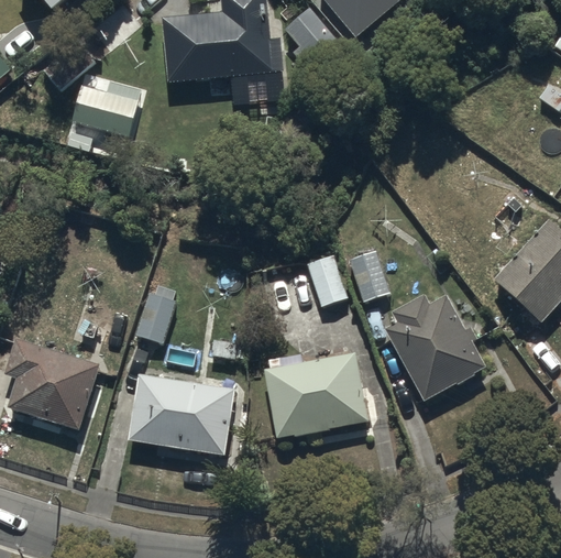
[(43,0),(54,12),(68,0),(43,0)]
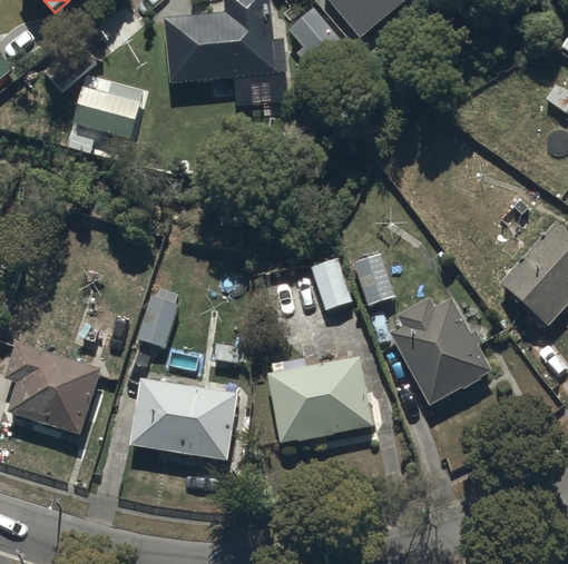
[(164,16),(170,83),(287,73),(284,38),(273,39),(270,0),(224,0),(225,10),(164,16)]
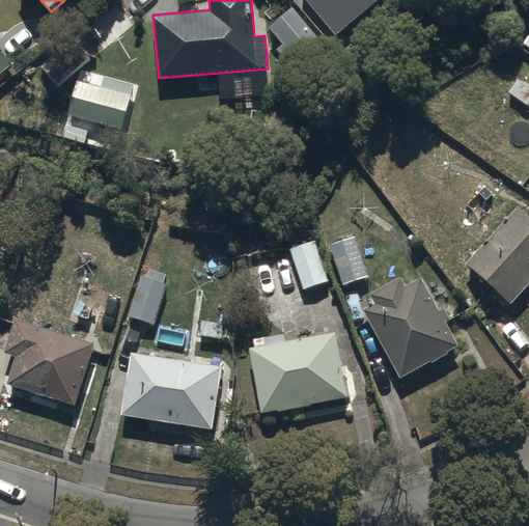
[(340,65),(293,10),(269,31),(279,43),(273,48),(287,65),(295,60),(316,86),(340,65)]
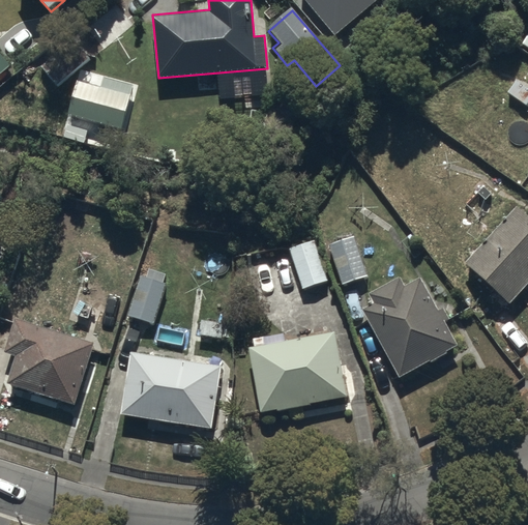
[(527,211),(521,205),(465,263),(507,304),(527,283),(527,211)]
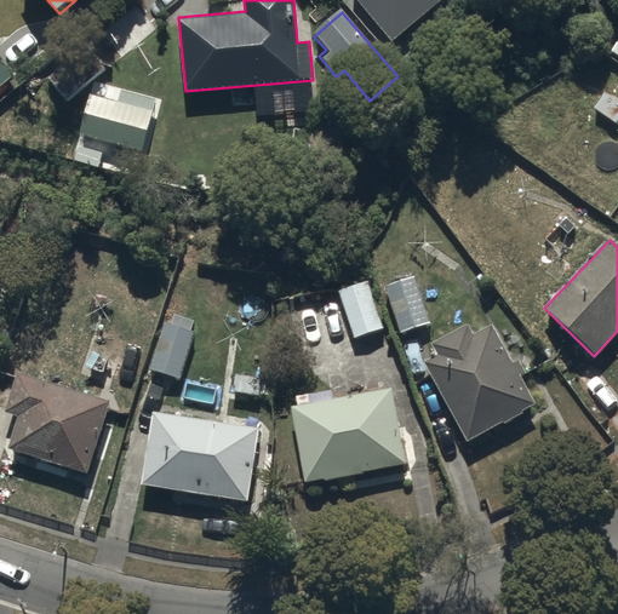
[(429,322),(413,274),(383,283),(399,332),(429,322)]
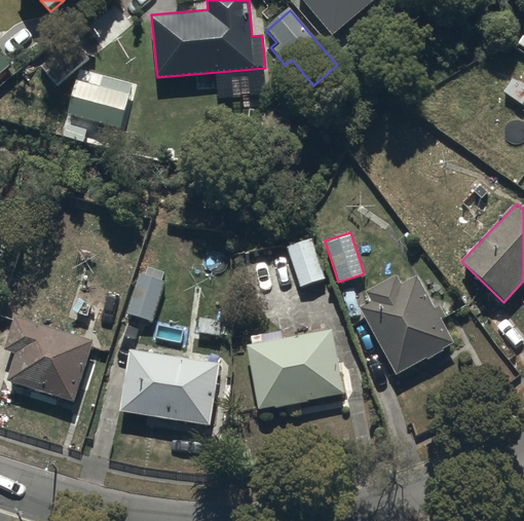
[(289,252),(299,286),(325,277),(313,244),(289,252)]
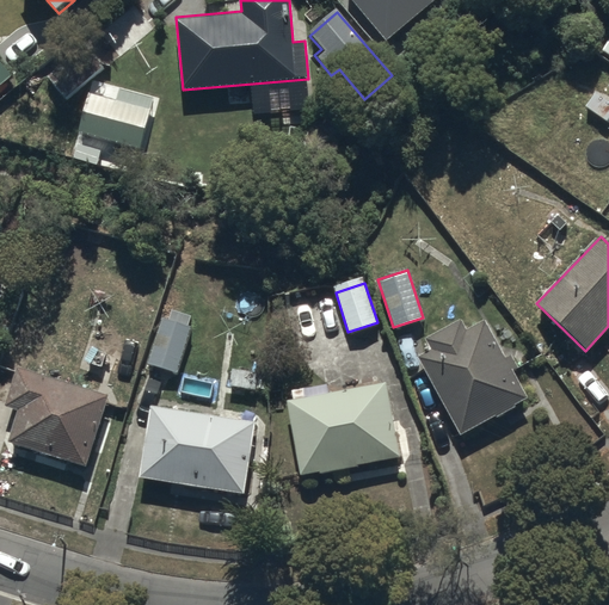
[(190,325),(161,316),(146,363),(176,372),(190,325)]
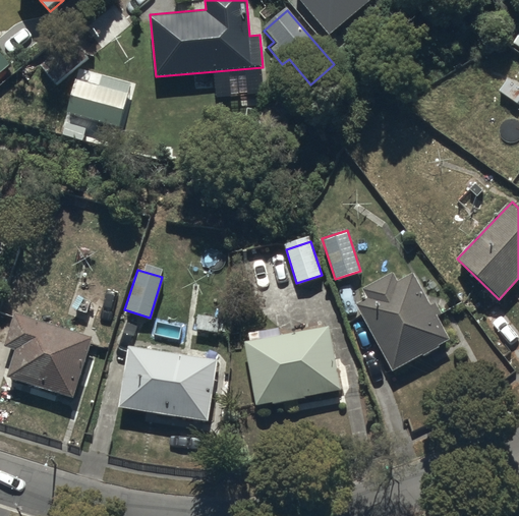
[(367,298),(355,304),(391,370),(450,339),(438,317),(443,313),(437,302),(430,305),(412,273),(397,281),(393,273),(362,289),(367,298)]
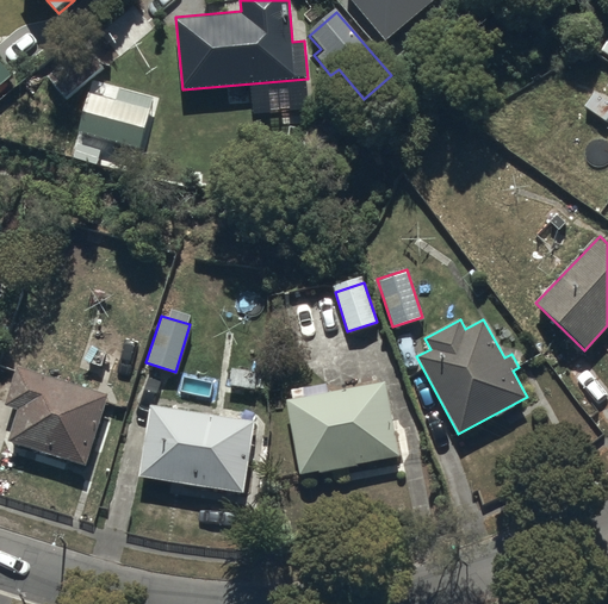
[(17,406),(6,441),(86,466),(107,396),(16,366),(5,403),(17,406)]
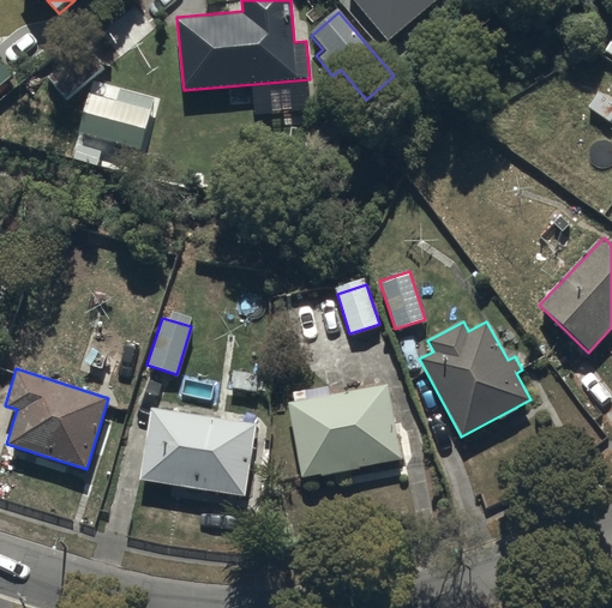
[(389,387),(289,403),(301,477),(401,462),(389,387)]
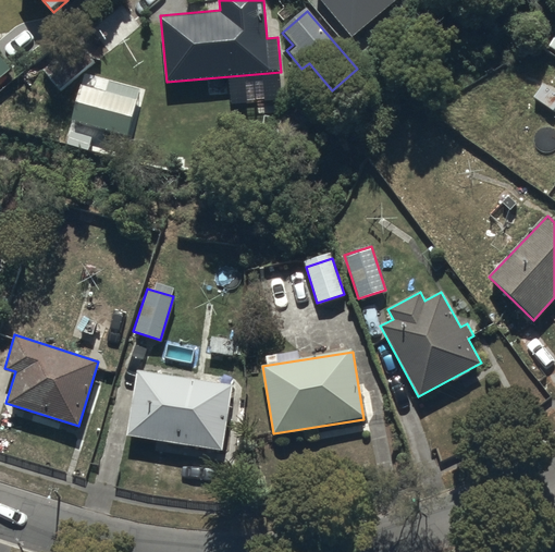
[(136,369),(126,436),(223,451),(234,385),(136,369)]
